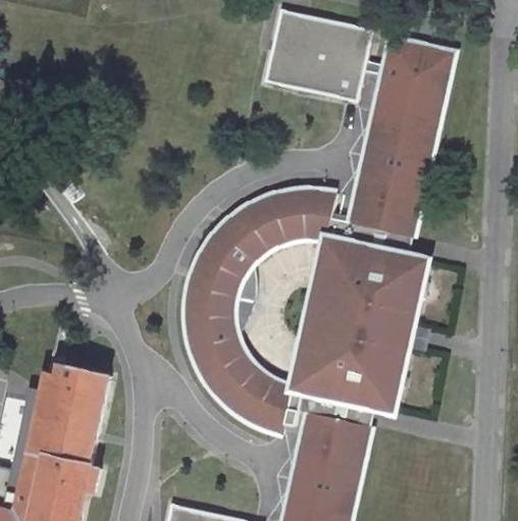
[(348,221),(330,218),(322,240),(292,385),(285,423),(295,425),(298,411),(307,412),(281,520),(248,520),(169,504),(165,520),(348,520),(369,425),(362,423),(366,405),(373,407),(394,411),(394,408),(408,347),(409,344),(411,334),(412,326),(413,323),(427,262),(427,259),(408,255),(400,253),(404,235),(411,237),(453,52),(427,47),(427,51),(414,48),(415,44),(390,38),(383,64),(366,60),(373,29),(279,8),(263,82),(356,102),(364,70),(381,74),(348,221)]
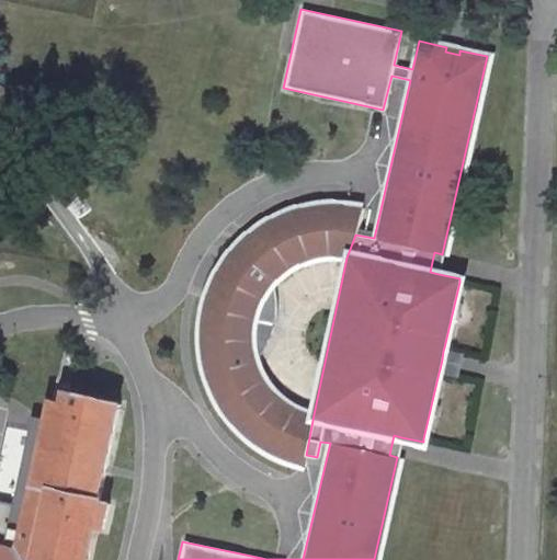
[(355,235),(361,206),(352,205),(349,204),(334,204),(322,204),(305,206),(292,209),(283,213),(274,216),(265,220),(253,228),(243,236),(239,240),(232,247),(227,253),(220,261),(216,269),(209,282),(206,290),(203,297),(201,310),(199,321),(199,331),(199,346),(200,356),(203,369),(205,379),(208,388),(213,396),(217,404),(227,419),(238,431),(248,440),(256,445),(264,450),(272,455),(281,458),(290,461),(295,464),(304,465),(306,455),(314,414),(287,404),(272,391),(264,381),(259,372),(251,349),(251,319),(258,300),(263,289),(275,275),(291,263),(319,252),(347,258),(355,235)]
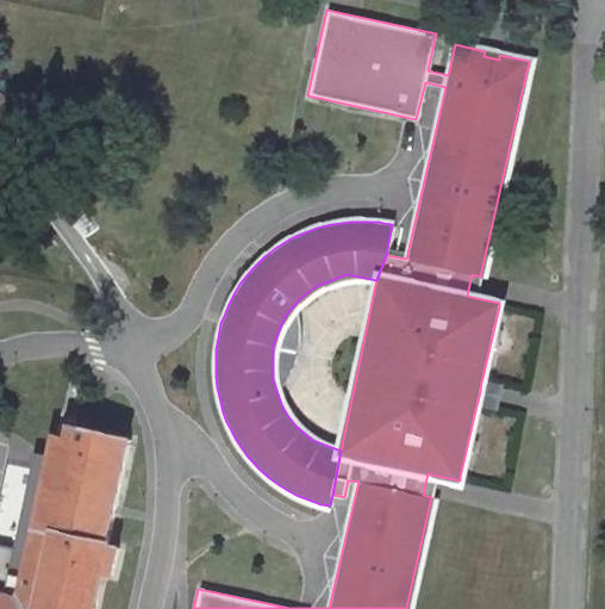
[(472,274),(467,296),(476,298),(478,287),(480,277),(472,274)]
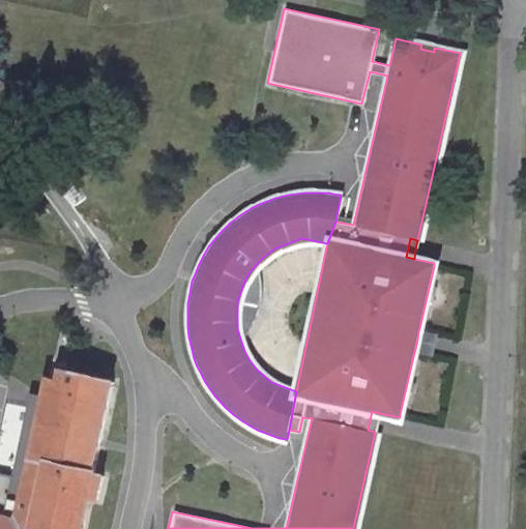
[(24,480),(0,474),(0,528),(78,528),(86,498),(95,500),(101,475),(91,473),(97,445),(98,438),(111,381),(79,374),(68,372),(60,370),(49,368),(42,397),(24,480)]
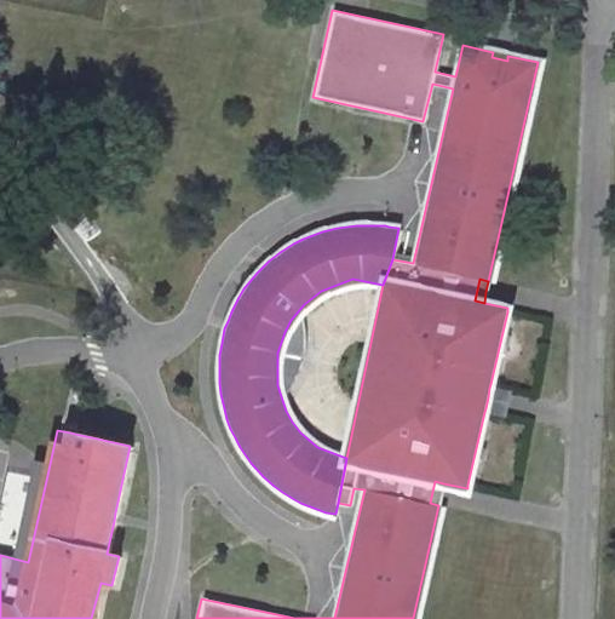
[(443,483),(435,481),(430,503),(438,505),(441,494),(443,483)]
